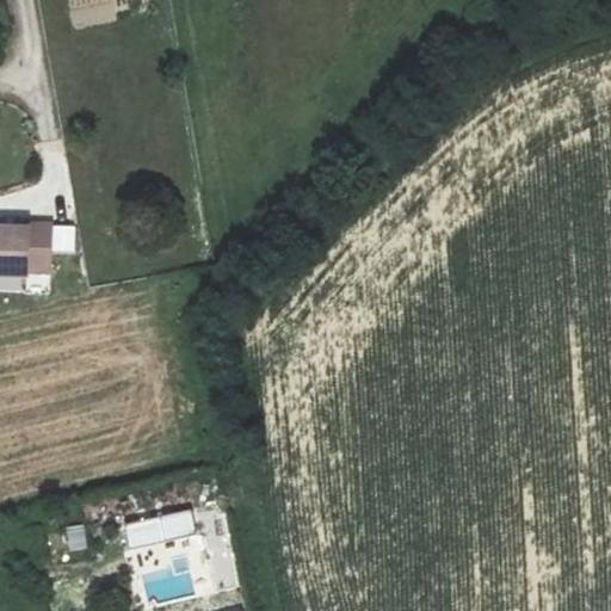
[(44,273),(48,222),(19,221),(19,227),(0,224),(0,275),(22,276),(23,271),(44,273)]
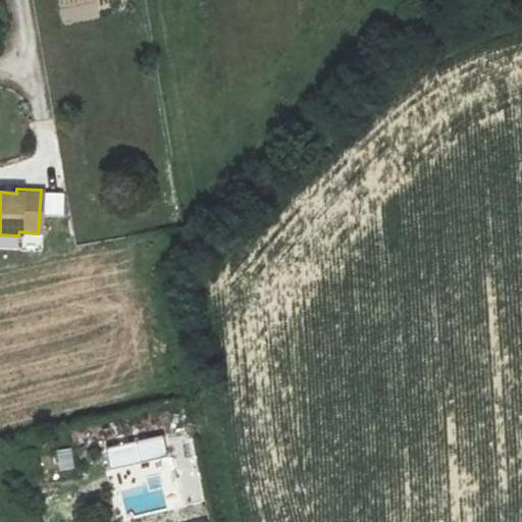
[(46,193),(46,215),(64,215),(64,193),(46,193)]
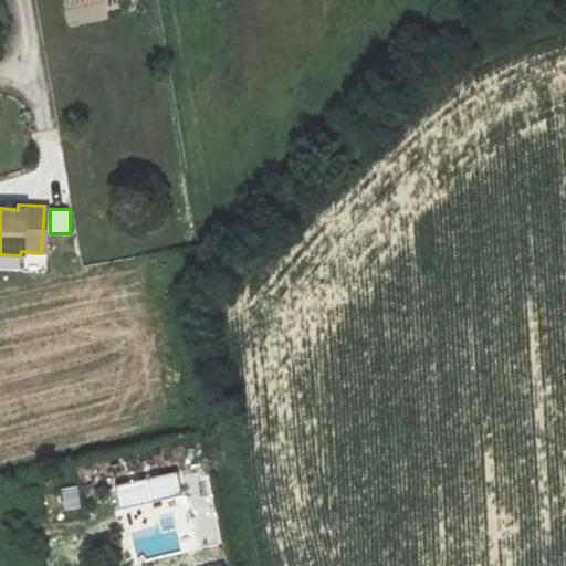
[(117,484),(122,506),(181,493),(176,471),(117,484)]
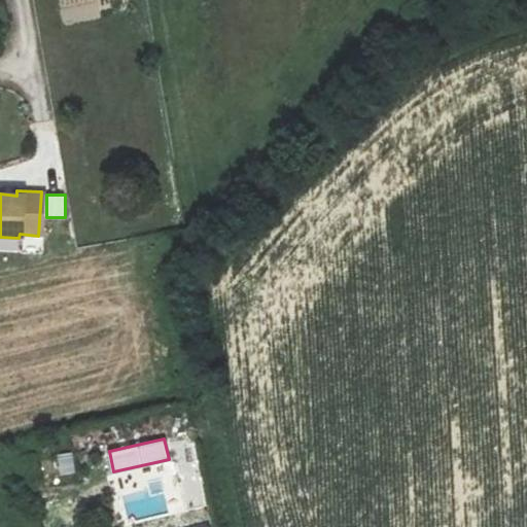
[(61,476),(77,473),(73,451),(57,454),(61,476)]
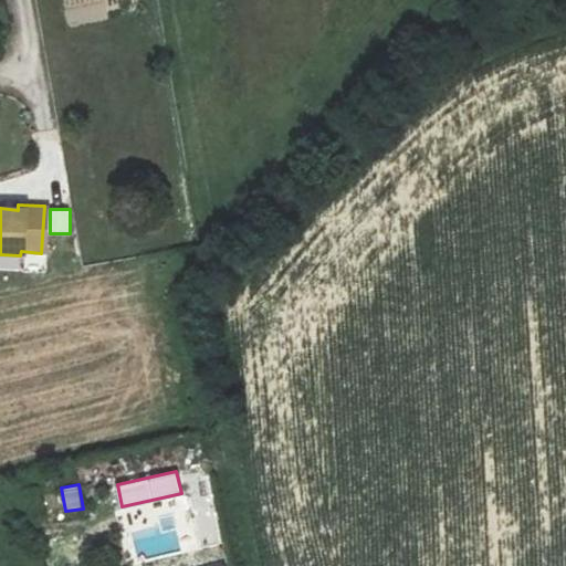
[(44,491),(49,514),(63,511),(58,488),(44,491)]
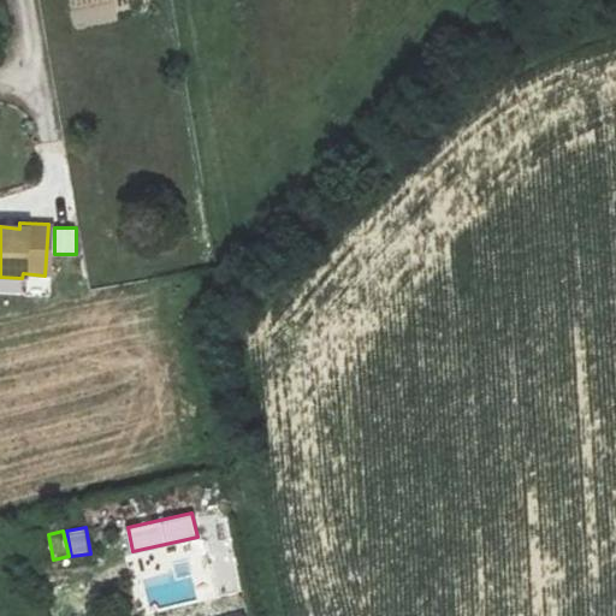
All buildings are outlined.
